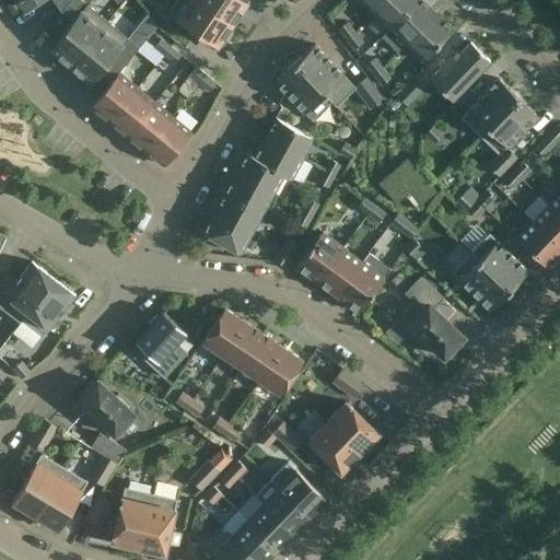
[(12,0),(18,6),(22,3),(25,8),(36,0),(53,0),(61,12),(70,0),(12,0)]
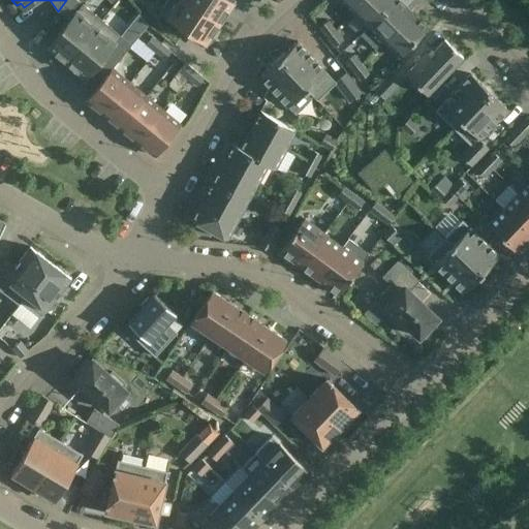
[(76,0),(66,0),(58,11),(69,21),(75,13),(71,10),(79,1),(76,0)]
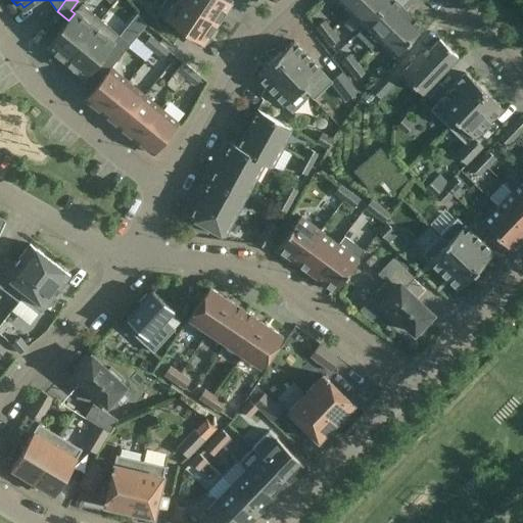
[(202,43),(217,24),(182,0),(165,0),(157,12),(202,43)]
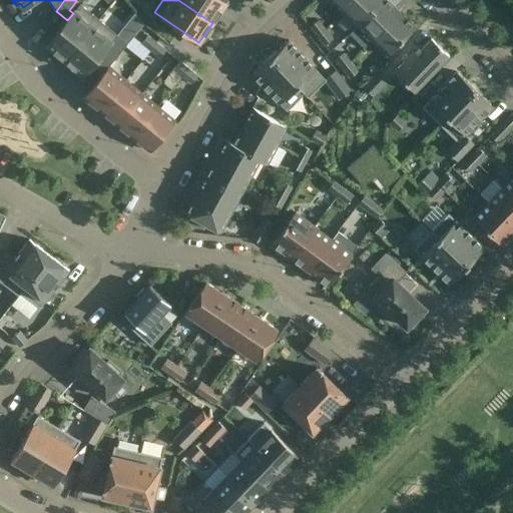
[(178,0),(212,23),(225,3),(221,0),(178,0)]
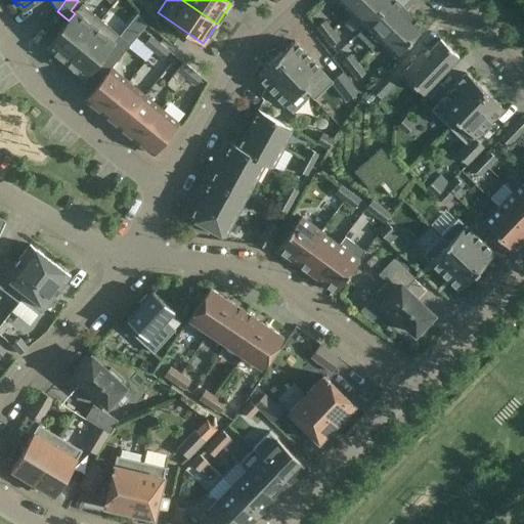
[(336,0),(349,12),(360,0),(336,0)]
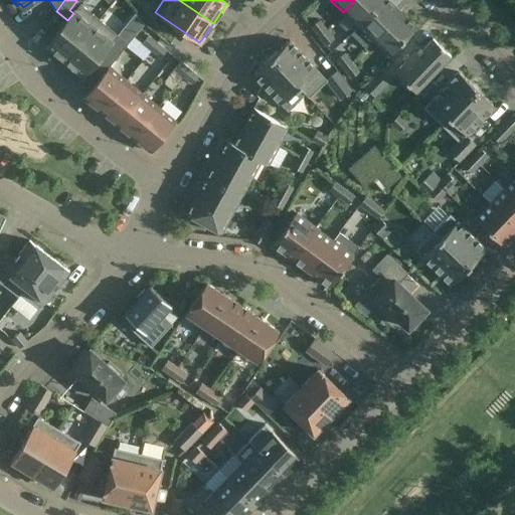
[(354,0),(343,12),(357,26),(382,0),(354,0)]
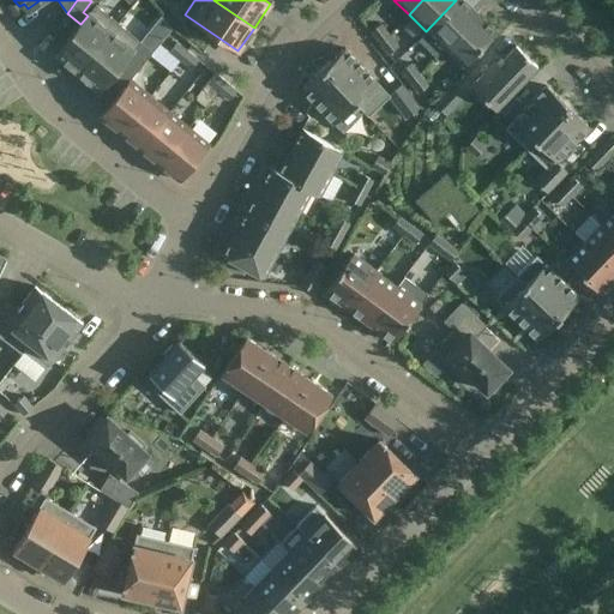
[(456,0),(426,31),(419,40),(434,55),(435,56),(444,48),(477,14),(462,0),(456,0)]
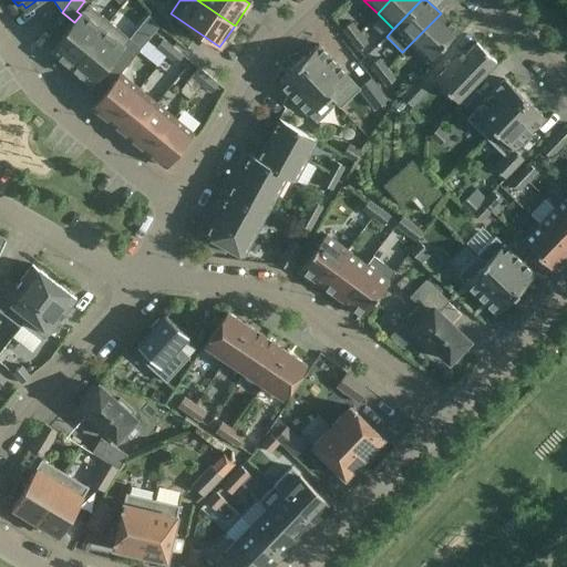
[(74,22),(51,51),(71,68),(109,21),(89,4),(81,14),(74,22)]
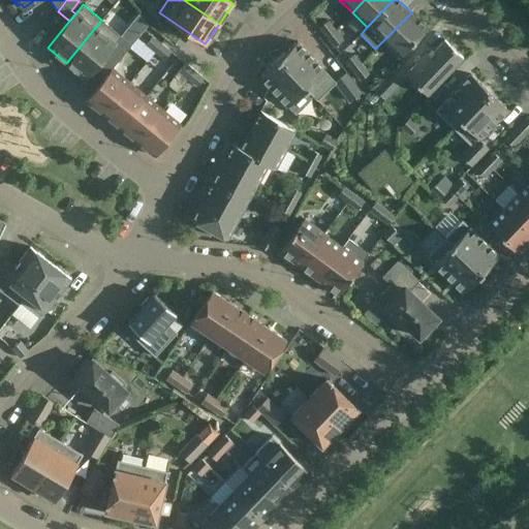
[(411,12),(382,41),(399,57),(427,28),(411,12)]
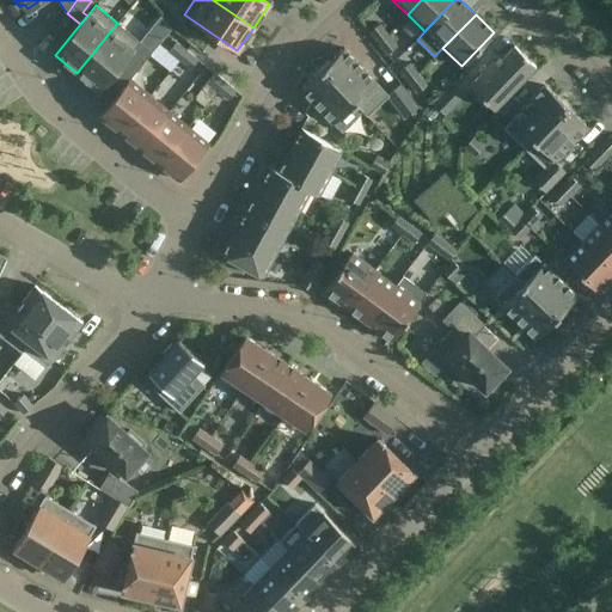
[(117,23),(77,73),(99,91),(118,67),(130,78),(152,51),(140,41),(117,23)]
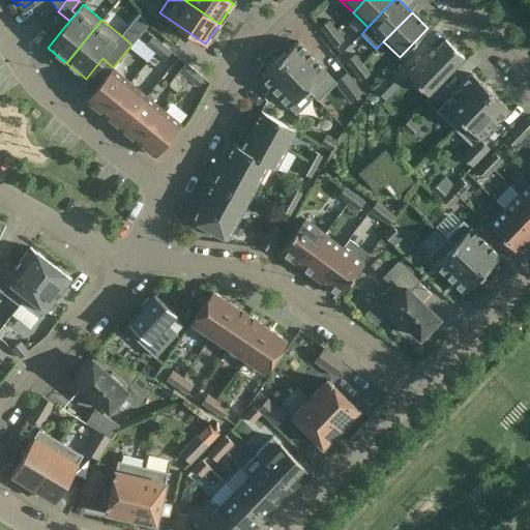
[(320,27),(327,36),(335,30),(328,21),(320,27)]
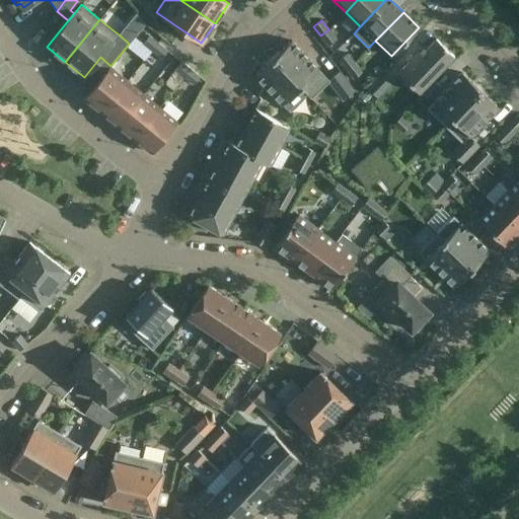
[(337,40),(328,29),(320,35),(327,46),(337,40)]
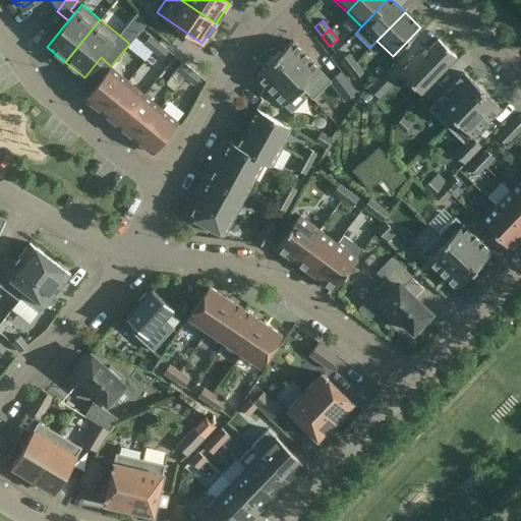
[(143,44),(153,52),(160,44),(151,36),(143,44)]
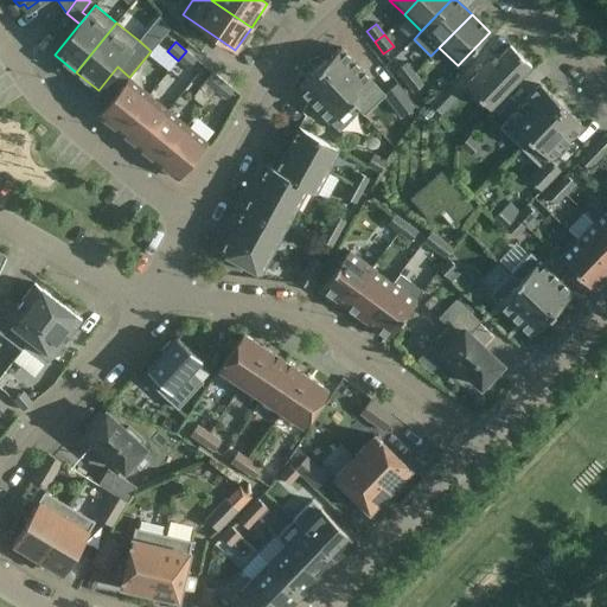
[(531,65),(510,45),(492,64),(489,61),(465,85),(490,108),(531,65)]
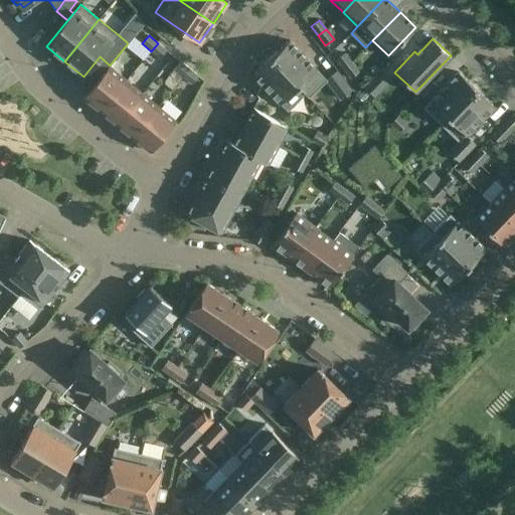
[(289,40),(271,57),(298,87),(316,69),(289,40)]
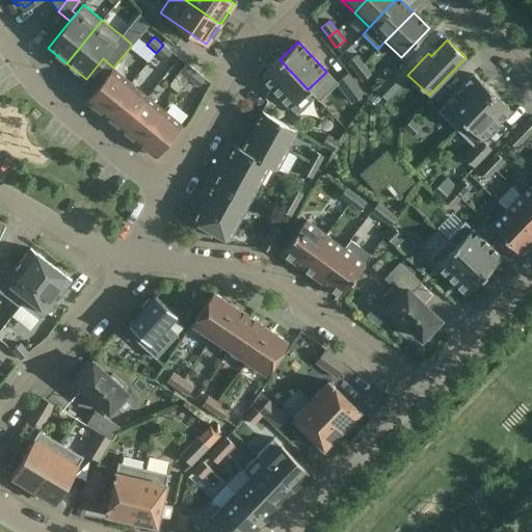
[(173,52),(163,45),(156,53),(166,60),(173,52)]
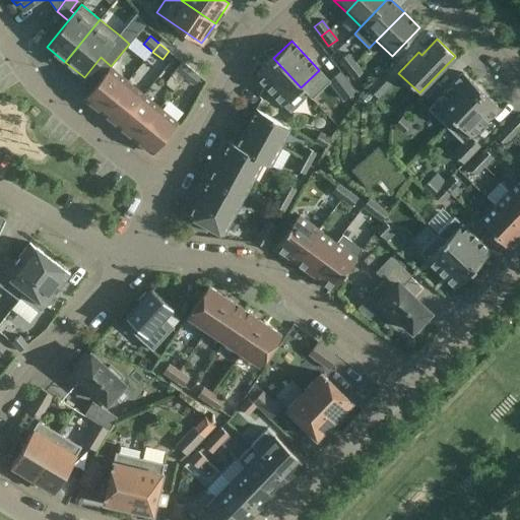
[(346,69),(354,63),(347,53),(339,60),(346,69)]
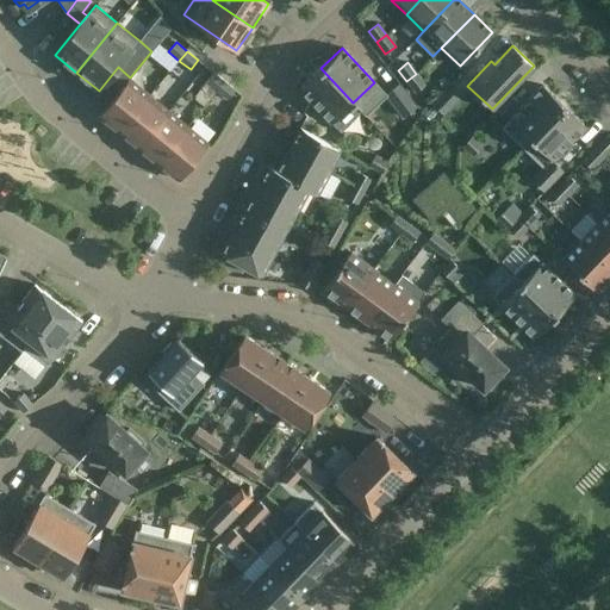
[(321,68),(299,88),(331,123),(338,130),(360,110),(353,103),(321,68)]
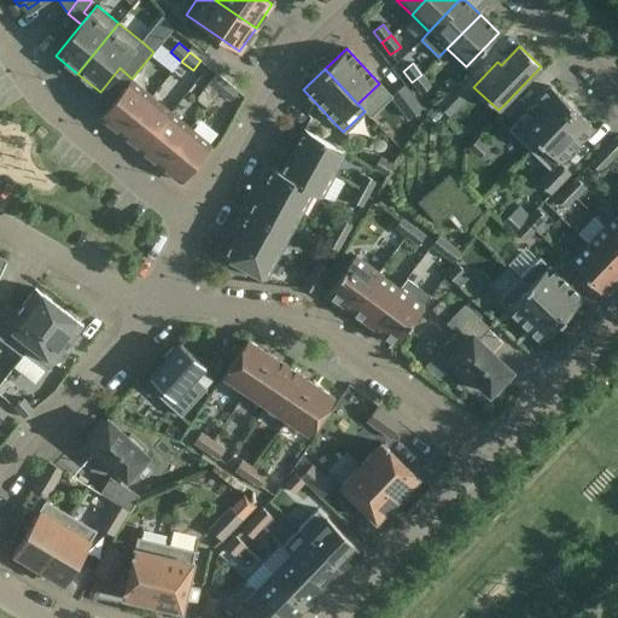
[(209,83),(202,91),(213,100),(220,92),(227,82),(216,74),(209,83)]
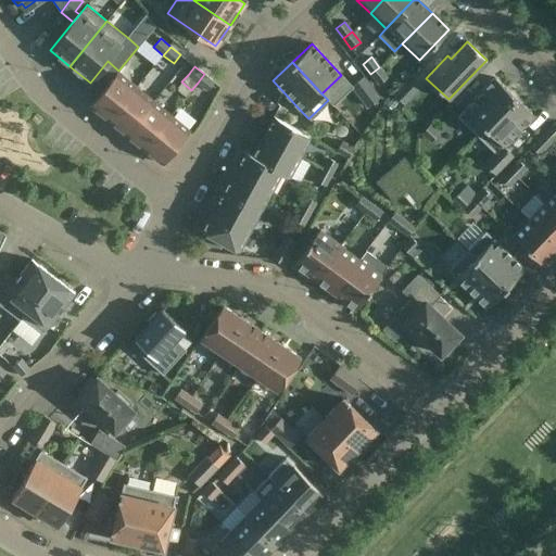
[(379,67),(370,74),(379,84),(388,77),(379,67)]
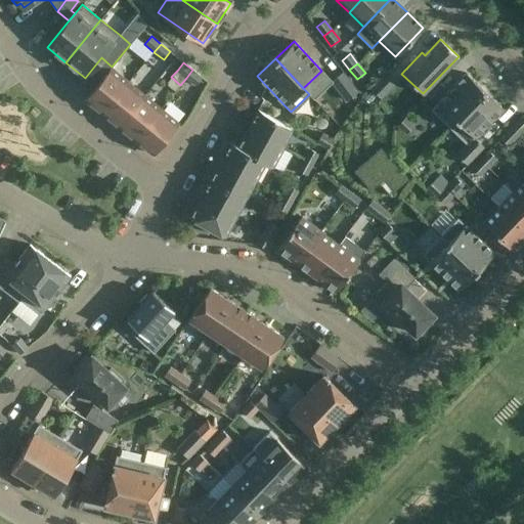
[(85,98),(103,113),(128,83),(111,69),(85,98)]
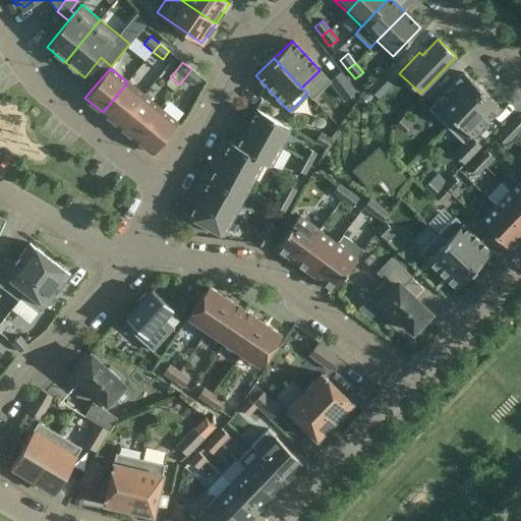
[(191,69),(185,77),(194,84),(200,77),(191,69)]
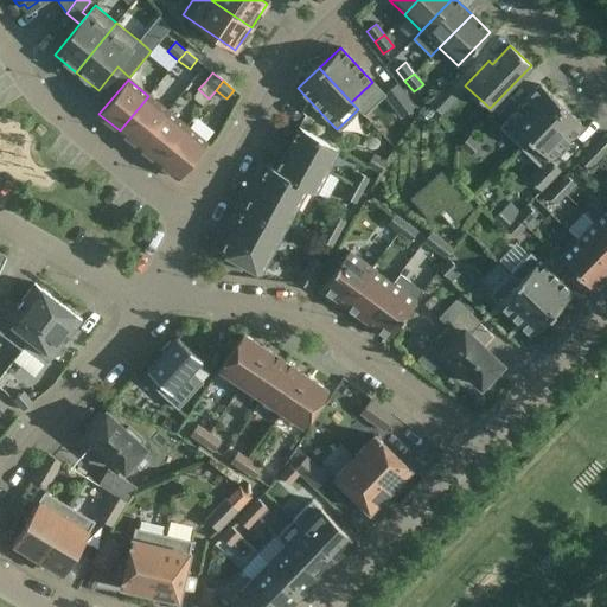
[(461,93),(449,82),(429,102),(441,114),(461,93)]
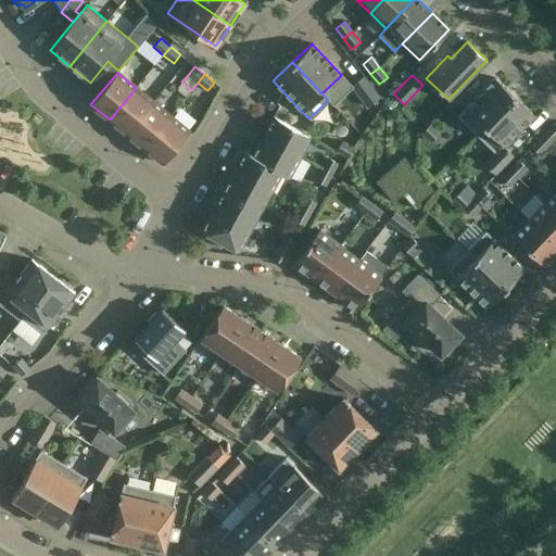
[(379,98),(363,76),(351,86),(367,106),(379,98)]
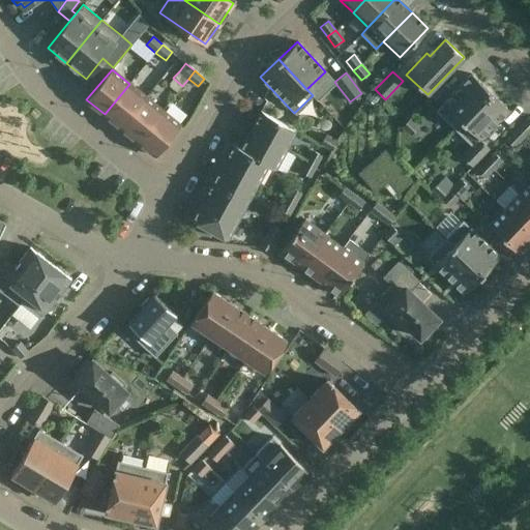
[(454,128),(490,92),(471,74),(435,111),(454,128)]
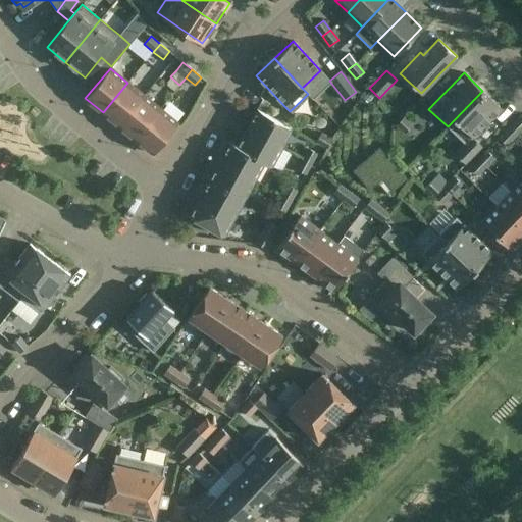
[(127,83),(103,112),(119,125),(144,96),(127,83)]
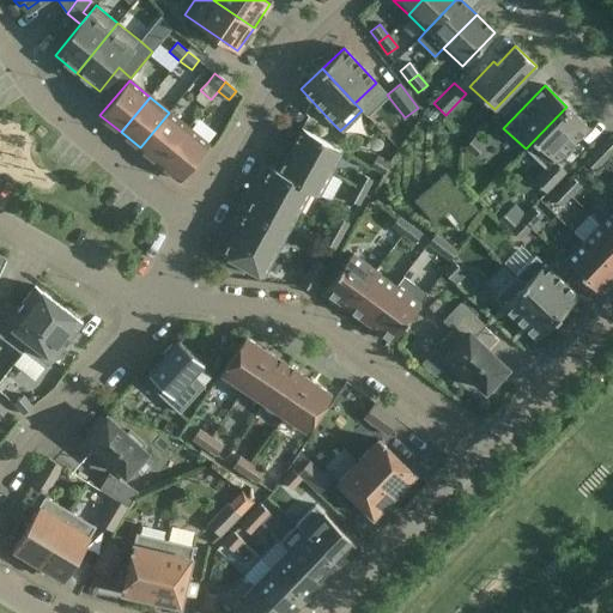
[(588,127),(566,107),(526,149),(546,169),(534,181),(545,192),(565,171),(554,162),(588,127)]
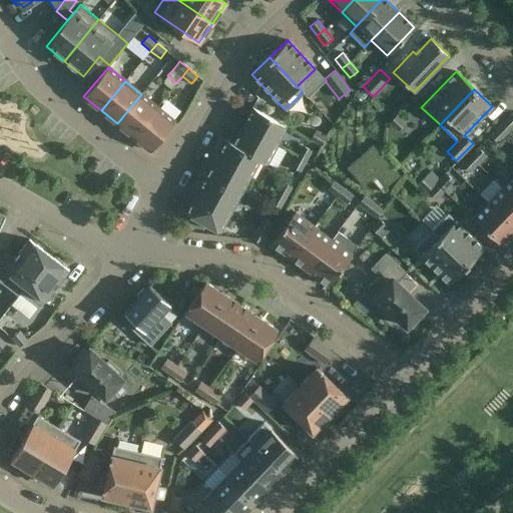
[(132,136),(157,107),(141,94),(117,123),(132,136)]
